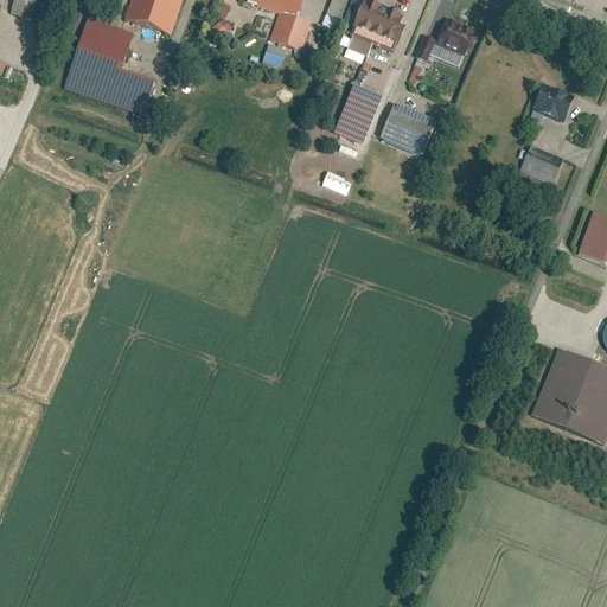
[(11,0),(11,11),(29,11),(29,0),(11,0)]
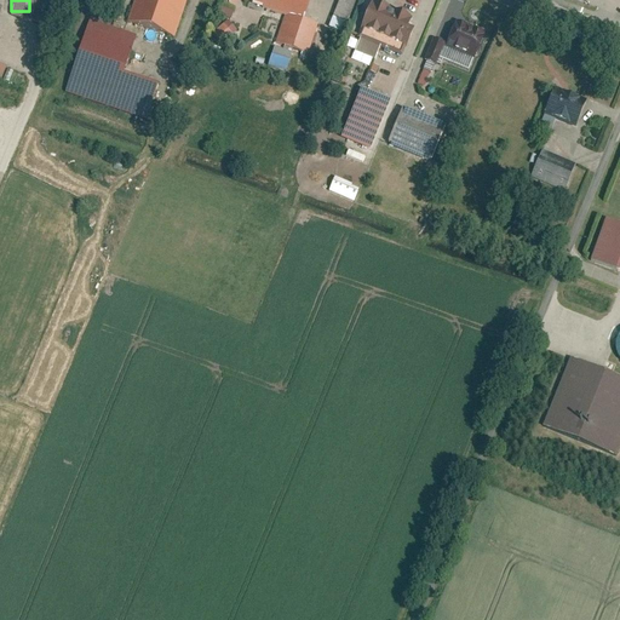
[(133,0),(126,22),(174,38),(188,0),(133,0)]
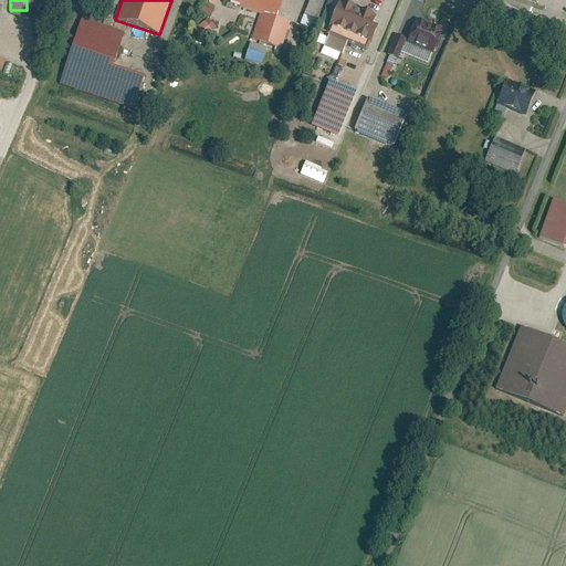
[(283,0),(221,0),(278,18),(283,0)]
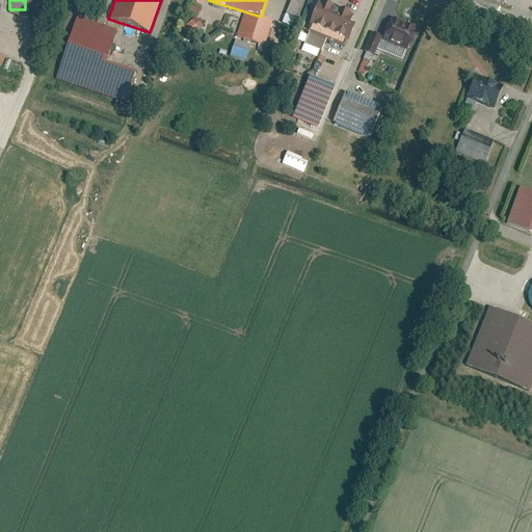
[(289,0),(283,25),(295,28),(303,0),(289,0)]
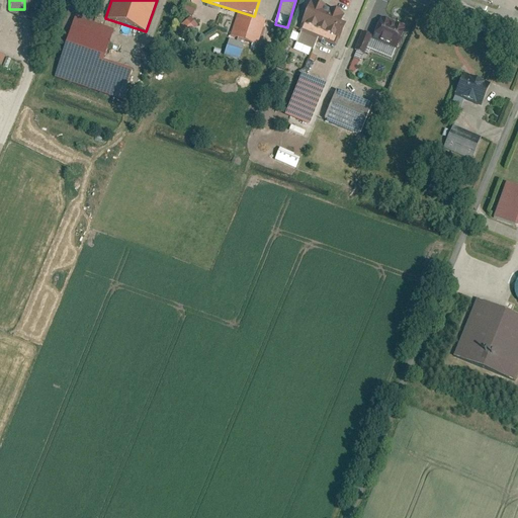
[(344,14),(311,2),(295,41),(314,49),(318,39),(332,45),(344,14)]
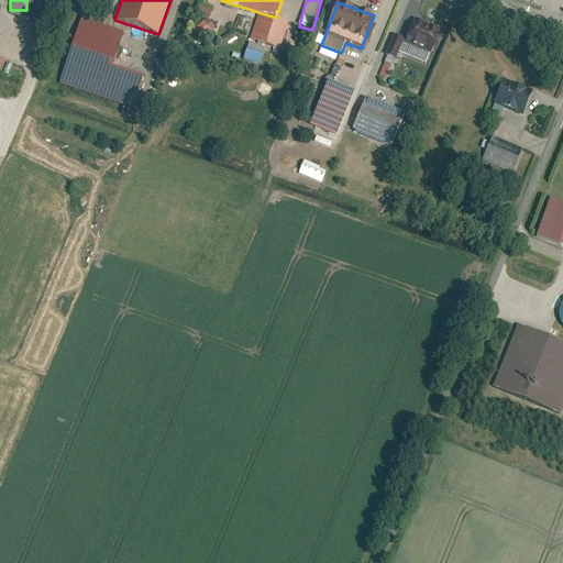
[(208,18),(211,10),(199,6),(197,13),(208,18)]
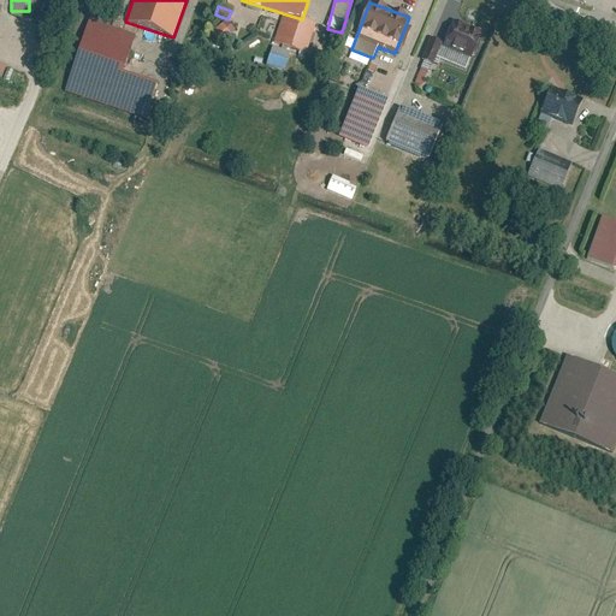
[(315,28),(283,17),(274,42),(307,53),(315,28)]
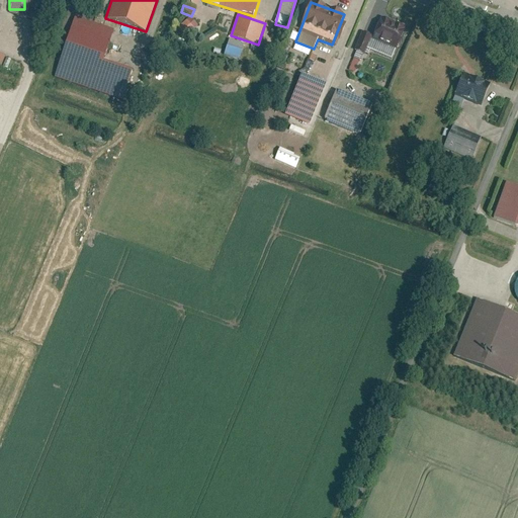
[(113,28),(74,16),(54,77),(122,99),(132,70),(103,61),(113,28)]
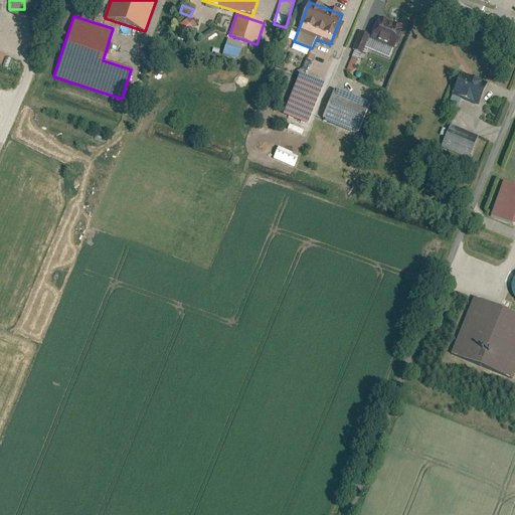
[(190,31),(196,25),(188,17),(182,22),(190,31)]
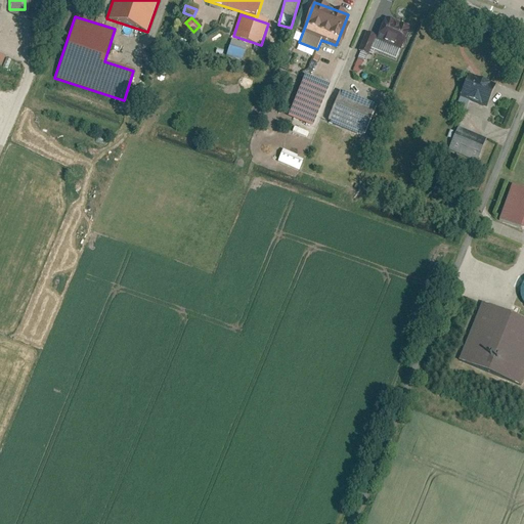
[(408,30),(385,20),(377,40),(401,49),(408,30)]
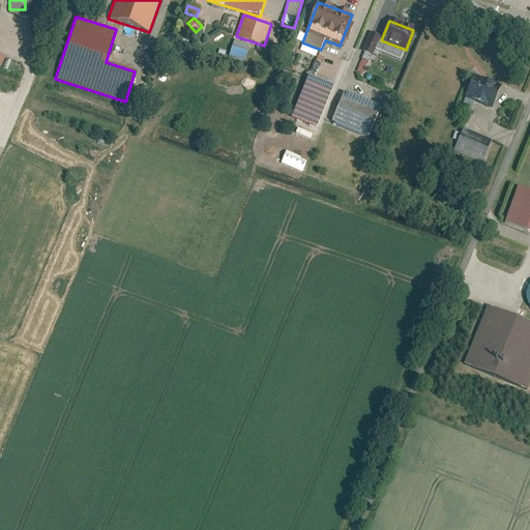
[(379,36),(371,33),(362,52),(372,55),(379,36)]
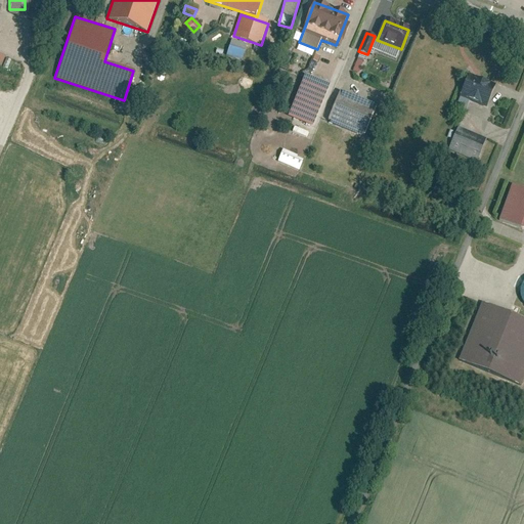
[(241,61),(246,45),(229,40),(224,56),(241,61)]
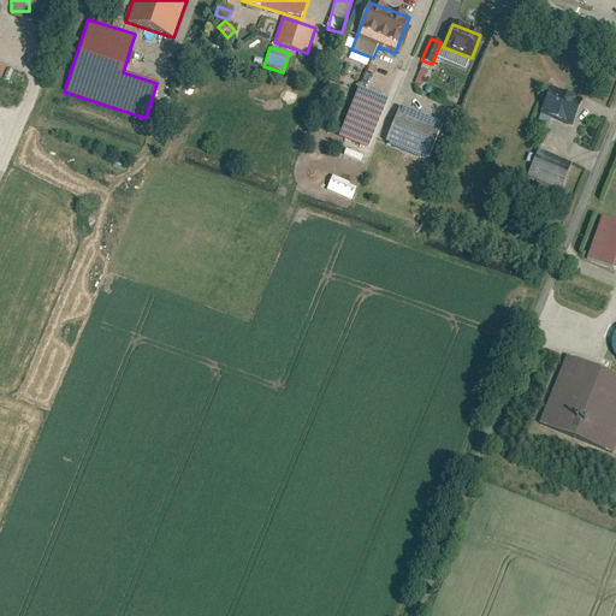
[(584,99),(551,87),(540,114),(573,126),(584,99)]
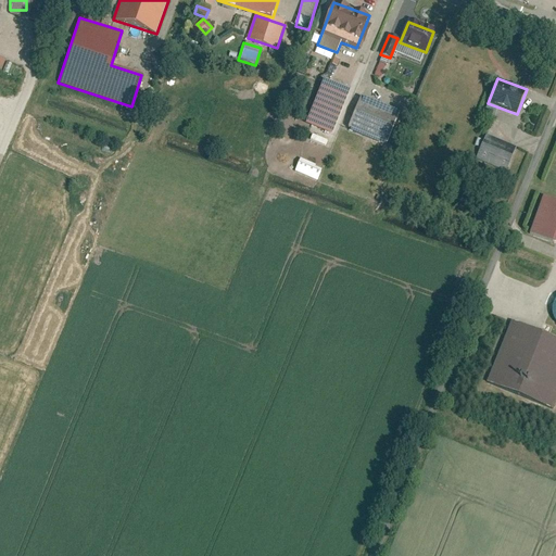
[(349,91),(323,80),(305,123),(331,134),(349,91)]
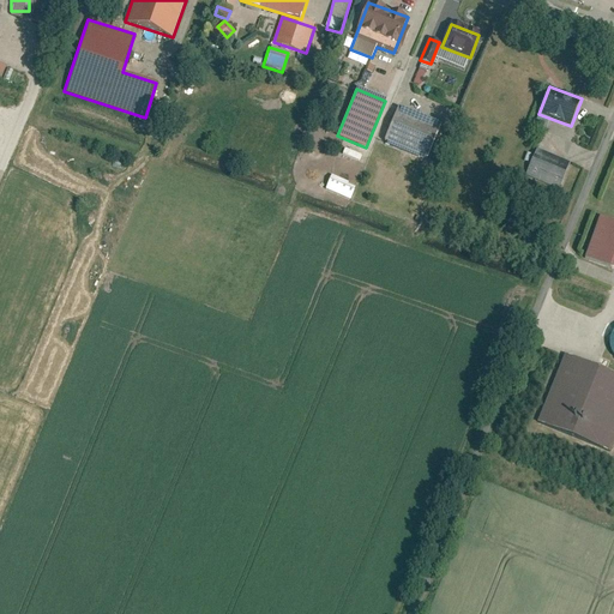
[(441,126),(398,108),(384,142),(428,160),(441,126)]
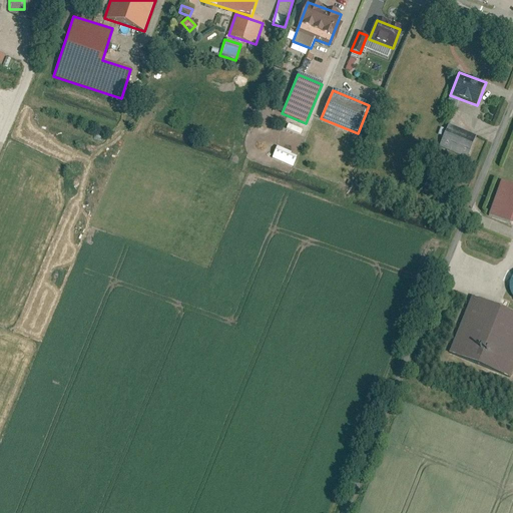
[(476,135),(449,124),(440,146),(467,156),(476,135)]
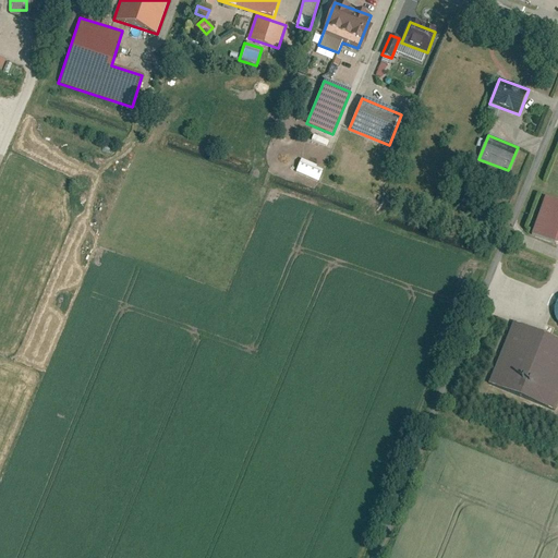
[(294,174),(318,180),(322,167),(298,161),(294,174)]
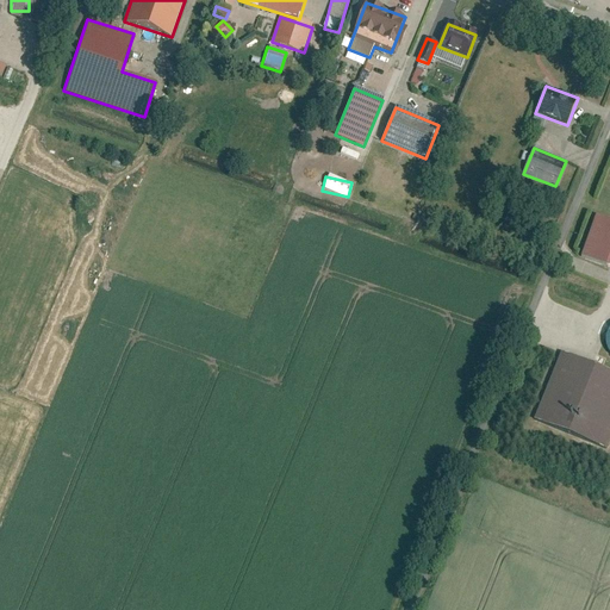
[(577,254),(609,265),(609,212),(593,207),(577,254)]
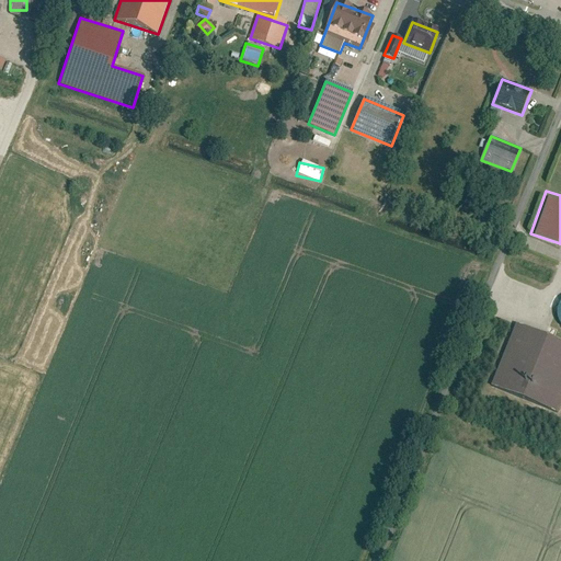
[(494,391),(558,413),(560,404),(560,339),(517,324),(494,391)]
